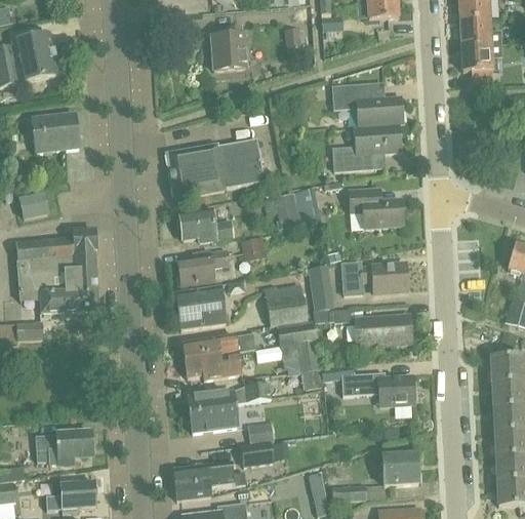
[(319,0),(320,11),(331,10),(330,0),(319,0)]
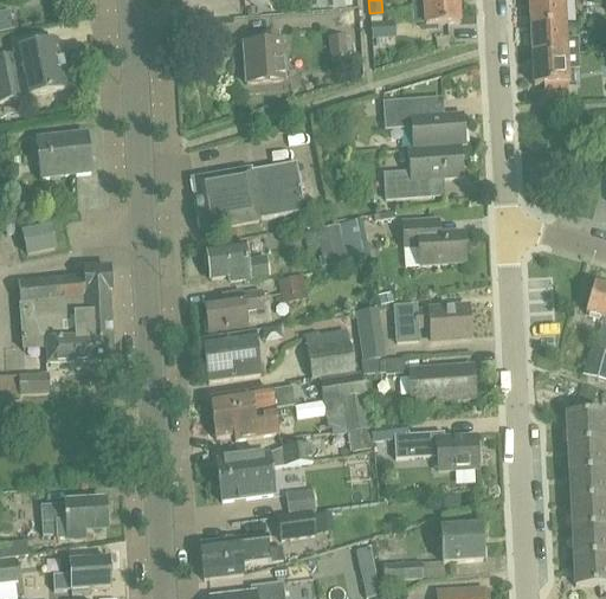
[(459,19),(458,0),(424,0),(425,21),(459,19)]
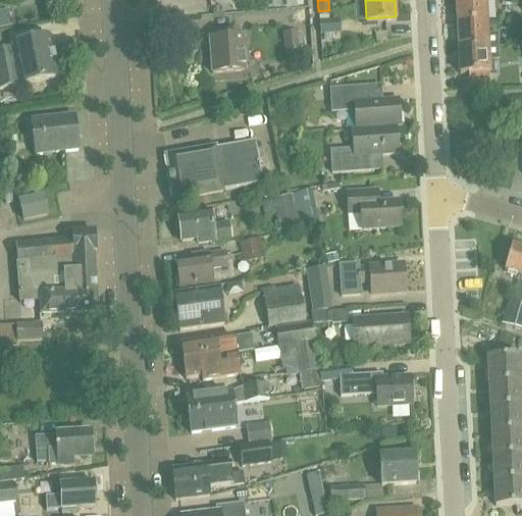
[(486,16),(485,0),(455,0),(457,18),(486,16)]
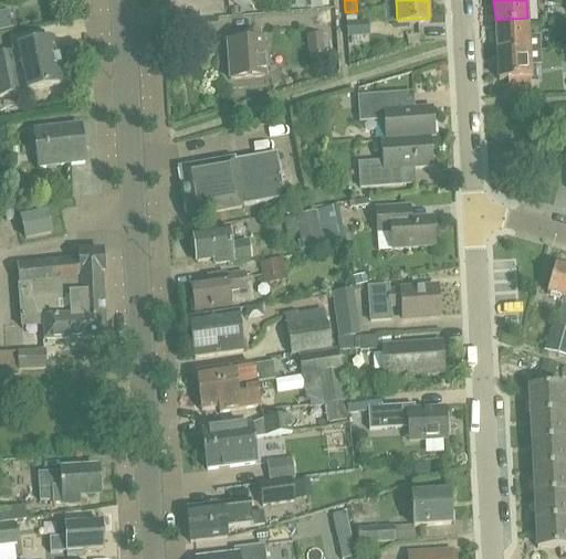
[(0,25),(12,23),(9,6),(0,7),(0,25)]
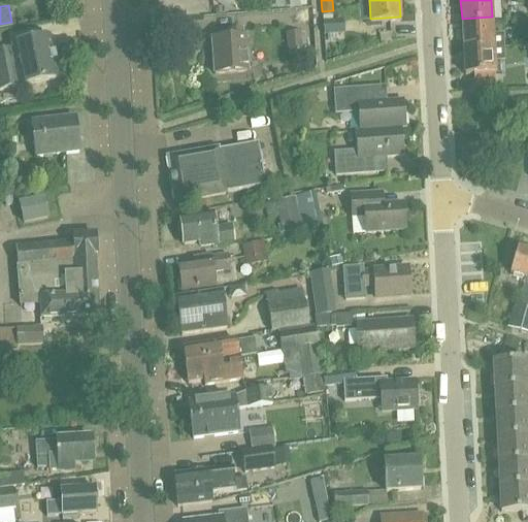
[(323,15),(324,29),(344,28),(344,13),(323,15)]
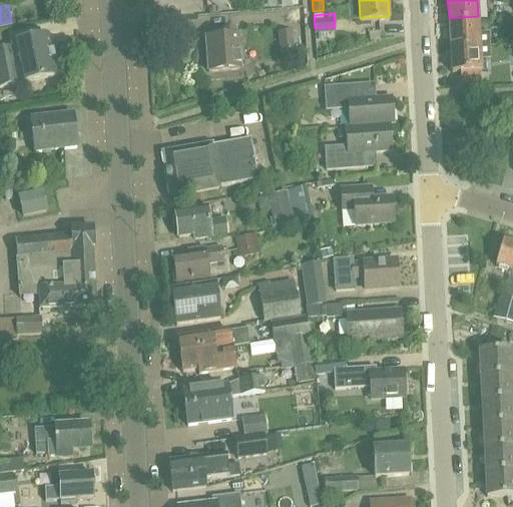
[(449,18),(450,42),(490,40),(489,27),(479,28),(478,16),(449,18)]
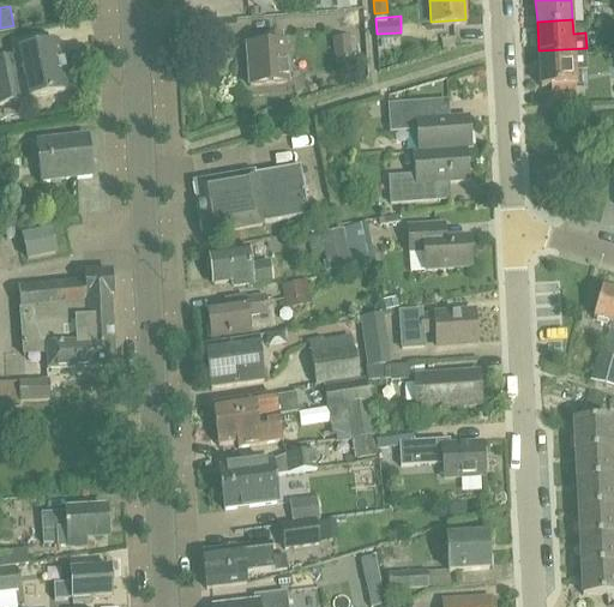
[(247,40),(250,80),(289,77),(286,37),(283,37),(282,29),(265,30),(266,38),(247,40)]
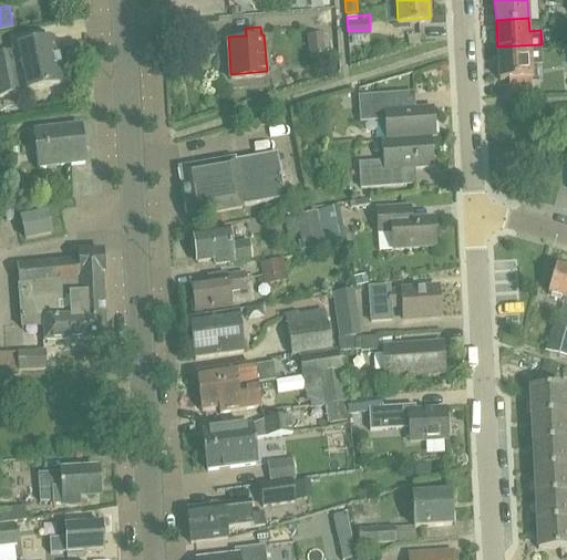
[(307,31),(308,43),(308,53),(326,52),(325,31),(323,29),(307,31)]
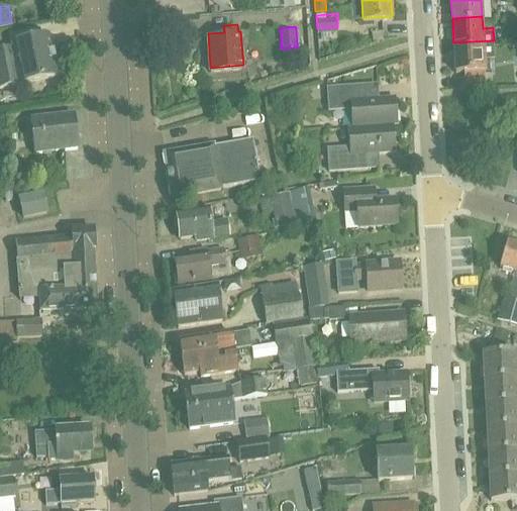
[(303,27),(296,28),(297,47),(305,46),(303,27)]
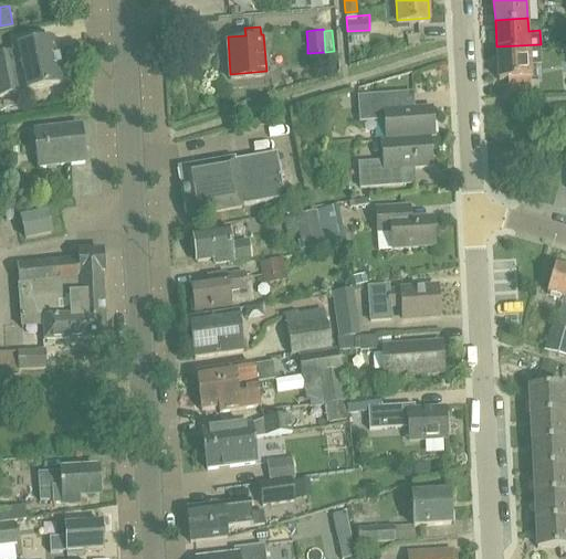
[(0,77),(18,74),(21,87),(62,78),(53,35),(12,43),(13,48),(0,49),(0,77)]
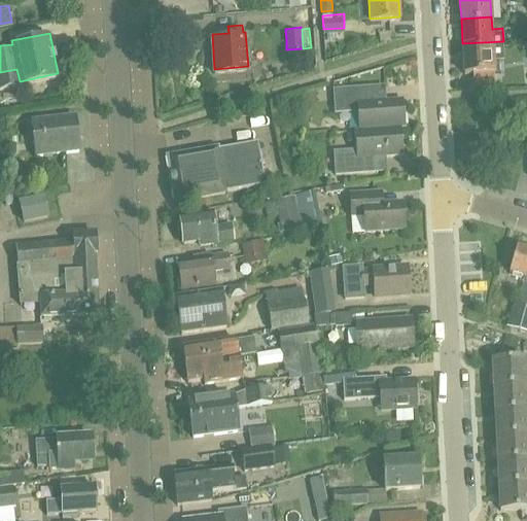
[(503,41),(462,43),(464,69),(473,69),(475,83),(494,81),(493,68),(494,68),(493,55),(504,55),(503,41)]
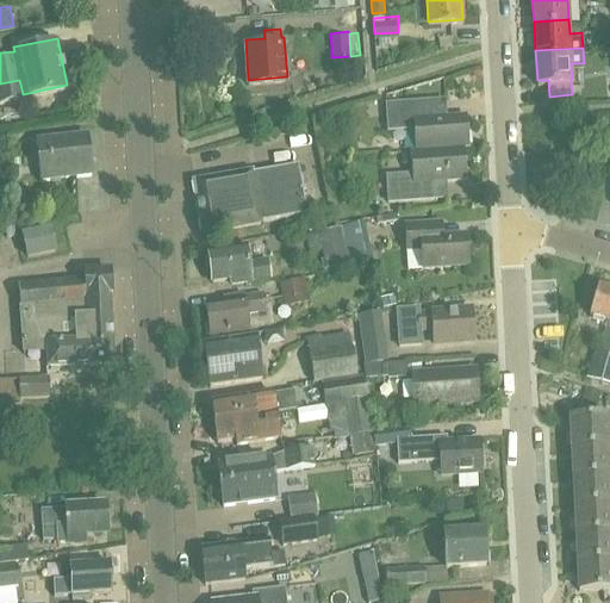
[(415,123),(416,147),(464,143),(467,143),(465,111),(436,112),(435,95),(386,99),(388,125),(415,123)]
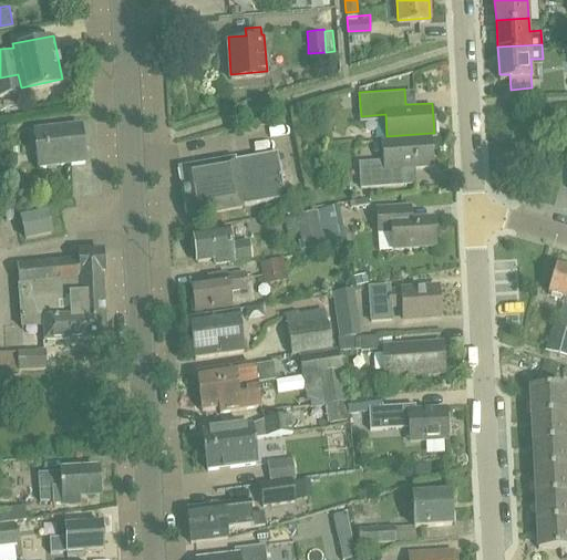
[(33,125),(38,164),(84,158),(80,120),(33,125)]
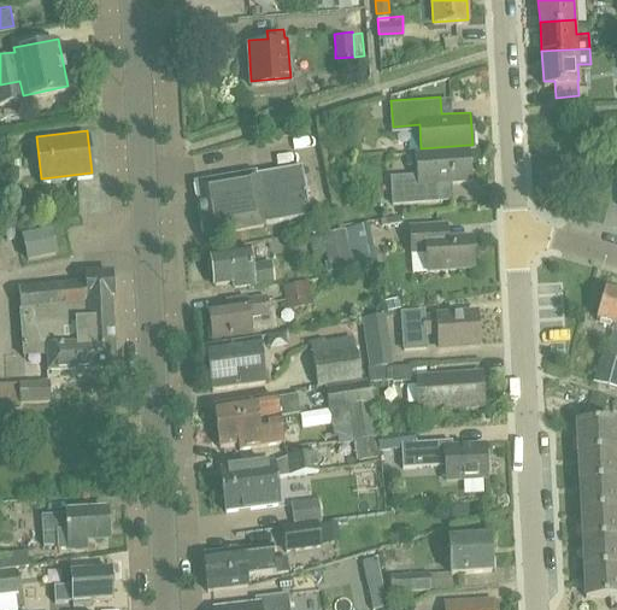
[(469,145),(421,148),(416,148),(417,171),(391,174),(393,200),(442,197),(441,180),(470,177),(469,145)]
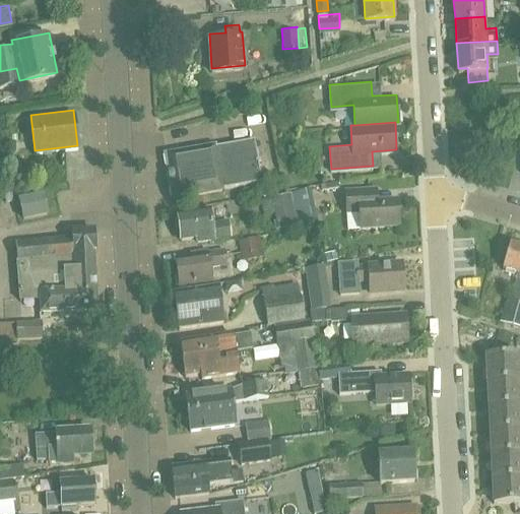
[(0,127),(0,146),(12,145),(9,127),(0,127)]
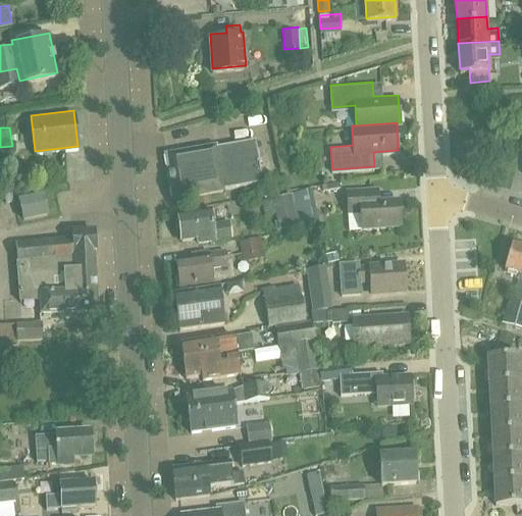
[(215,142),(167,150),(169,164),(167,165),(169,179),(172,179),(174,194),(222,187),(222,186),(262,178),(255,137),(216,143),(215,142)]
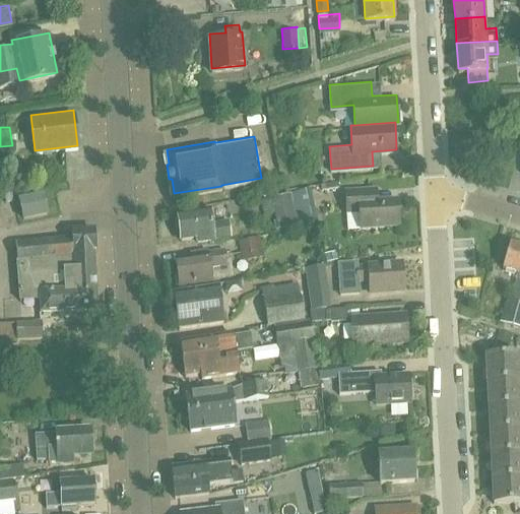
[(311,185),(290,189),(290,191),(294,207),(298,221),(298,223),(318,219),(311,185)]
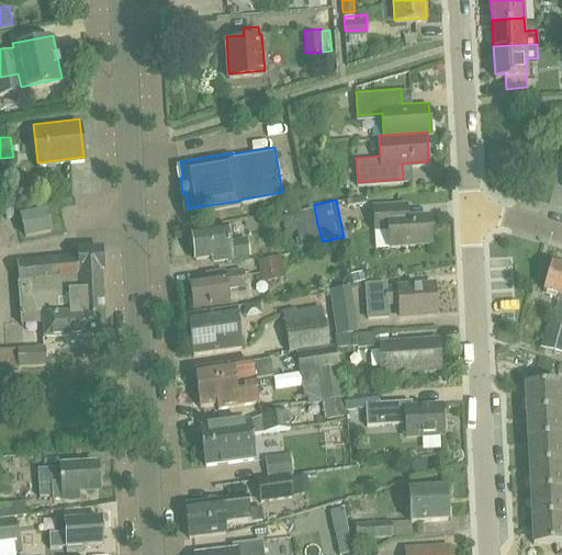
[(400,214),(400,201),(372,202),(373,226),(388,225),(389,244),(431,240),(429,212),(400,214)]
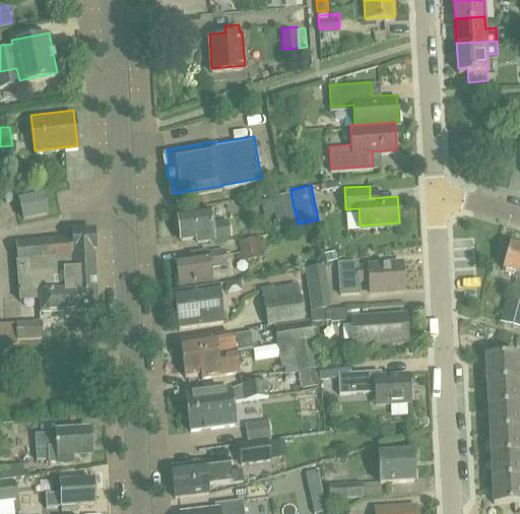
[(19,195),(23,214),(47,209),(43,190),(19,195)]
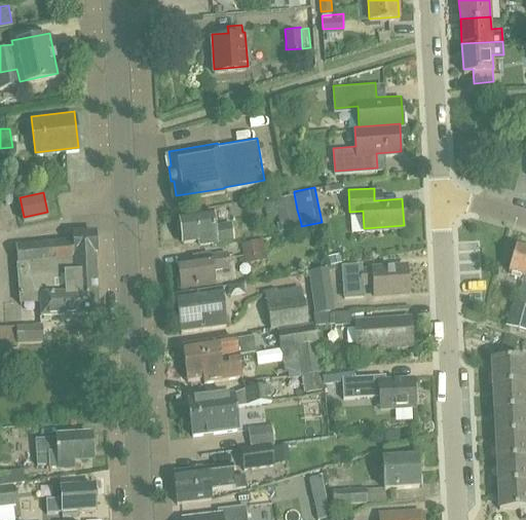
[(294,193),(265,199),(267,212),(277,210),(280,228),(301,224),(297,210),(294,193)]
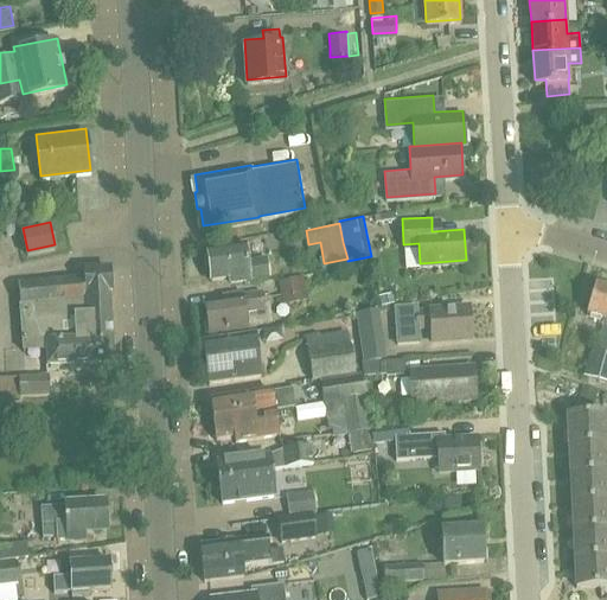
[(249,274),(269,272),(267,255),(247,257),(244,241),(206,246),(211,276),(229,274),(230,279),(250,276),(249,274)]
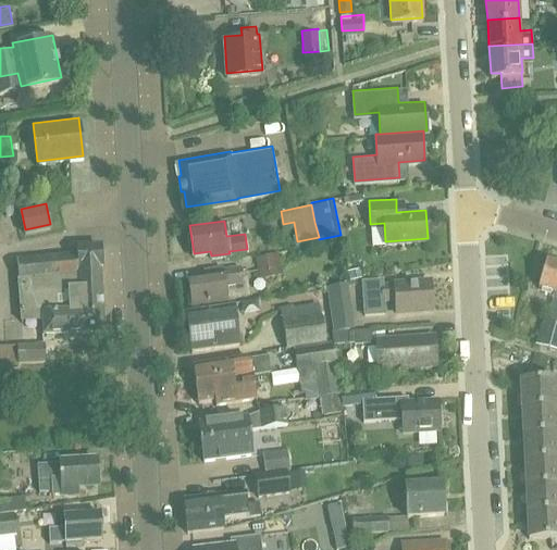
[(17,255),(19,287),(100,283),(99,266),(101,265),(100,241),(76,242),(77,250),(17,255)]
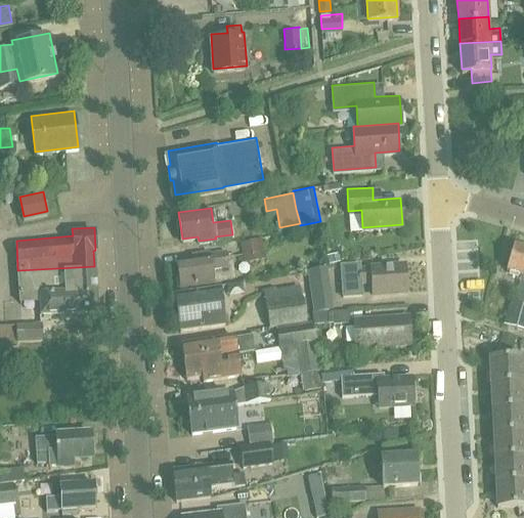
[(260,234),(239,239),(244,257),(264,253),(260,234)]
